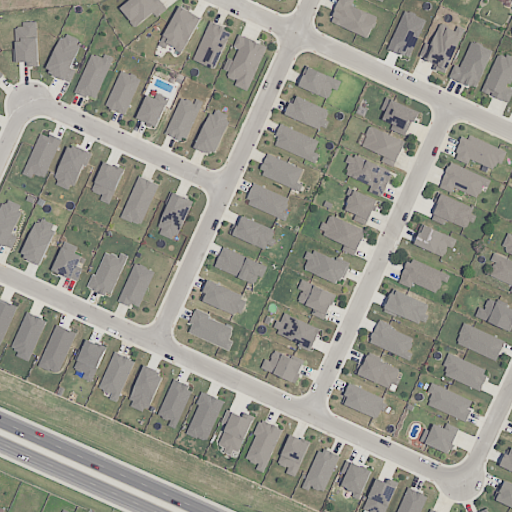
[(129,0),(120,8),(130,20),(130,22),(133,26),(136,27),(153,13),(157,18),(168,9),(160,0),(129,0)]
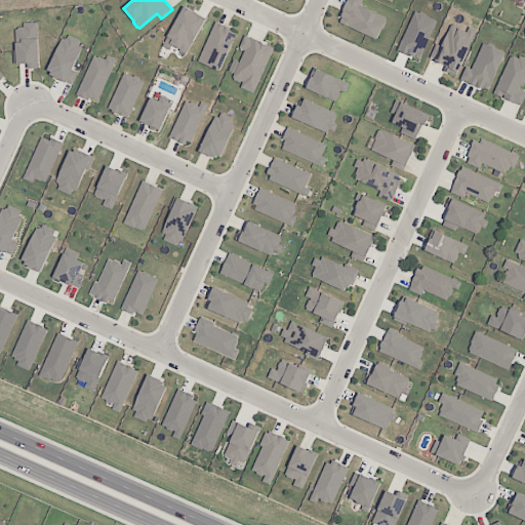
[(347,0),(341,11),(342,12),(340,16),(342,17),(339,23),(377,40),(388,16),(362,5),(364,0),(347,0)]
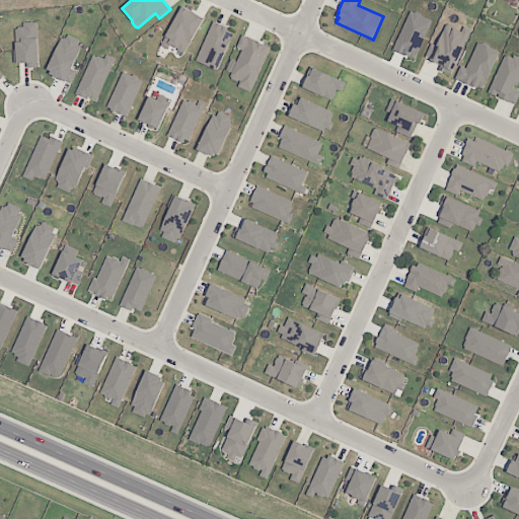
[(182,6),(160,46),(167,50),(169,46),(183,54),(203,20),(190,12),(191,10),(182,6)]
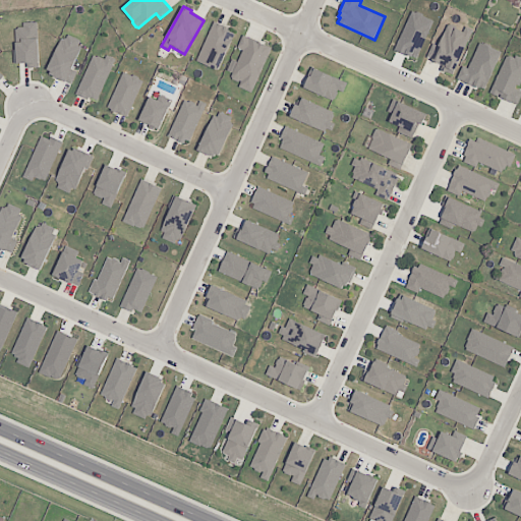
[(412,11),(394,50),(416,58),(432,20),(422,16),(422,13),(417,11),(415,12),(412,11)]
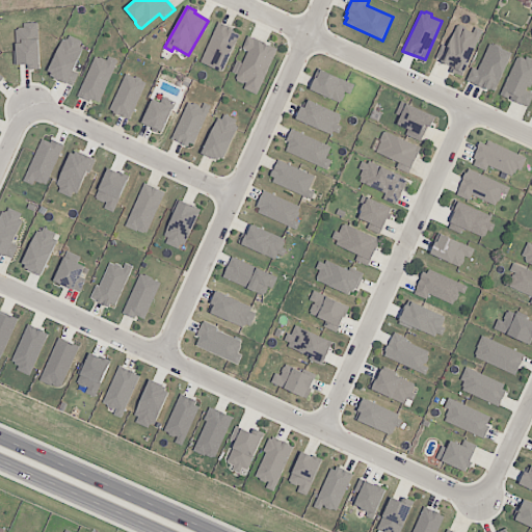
[(218,21),(200,61),(223,73),(240,35),(234,32),(235,30),(229,28),(230,26),(218,21)]
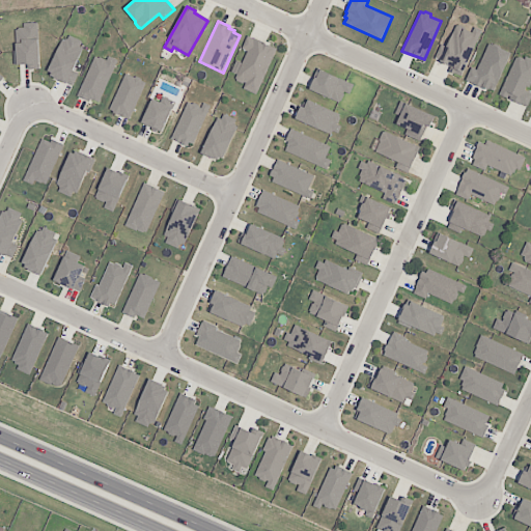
[(16,25),(17,64),(29,64),(29,68),(39,68),(38,24),(16,25)]
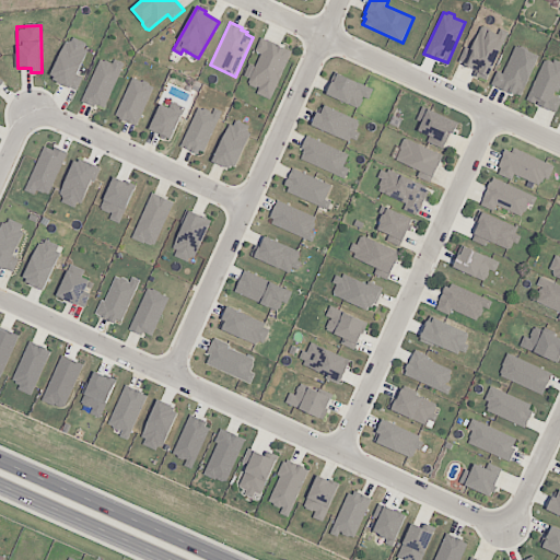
[(465,46),(458,61),(476,69),(473,74),(479,78),(480,77),(486,79),(503,42),(498,39),(500,35),(489,30),(489,28),(485,26),(480,27),(478,33),(477,33),(470,48),(465,46)]
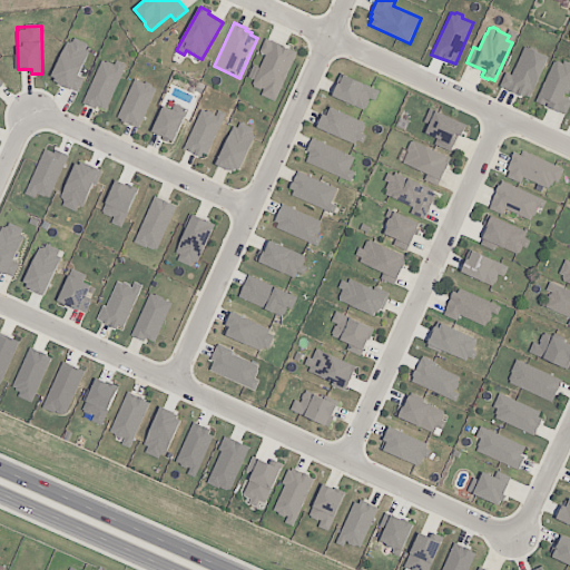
[(79,91),(85,78),(79,76),(91,47),(70,38),(51,79),(79,91)]
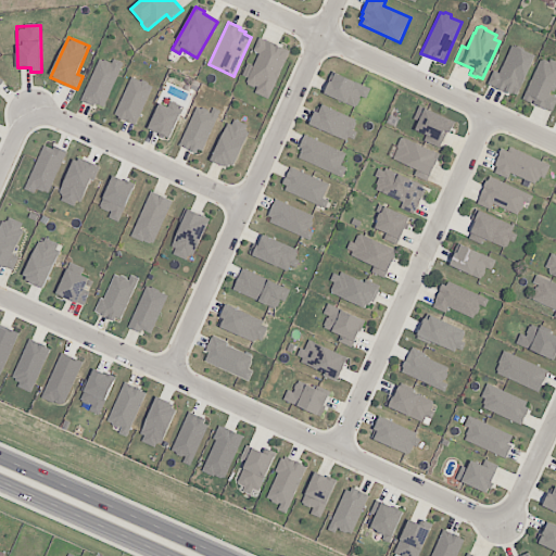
[(260,38),(254,50),(260,53),(253,67),(248,64),(242,75),(249,77),(247,80),(248,85),(253,87),(255,86),(257,87),(255,92),(268,99),(290,50),(277,45),(276,46),(260,38)]
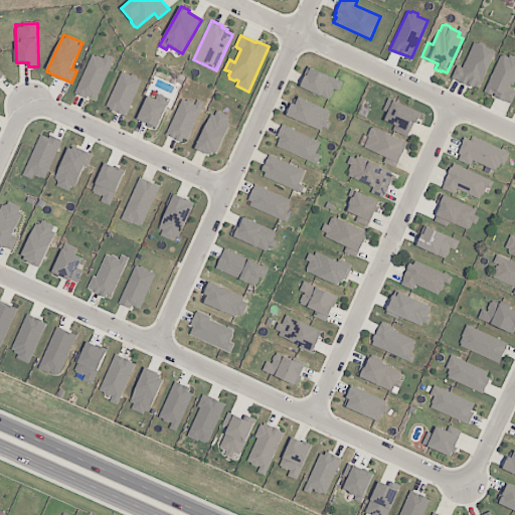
[(457,65),(452,77),(469,86),(470,84),(473,87),(474,86),(479,88),(496,51),(474,41),(462,66),(457,65)]
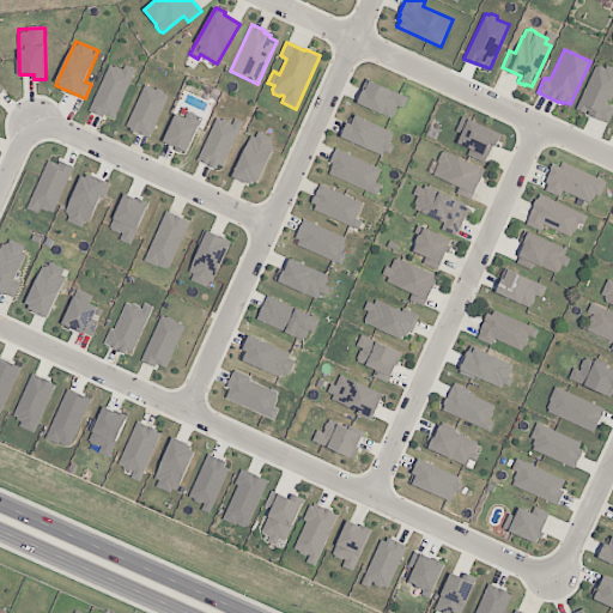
[(135,68),(125,65),(122,70),(109,64),(90,110),(115,120),(135,68)]
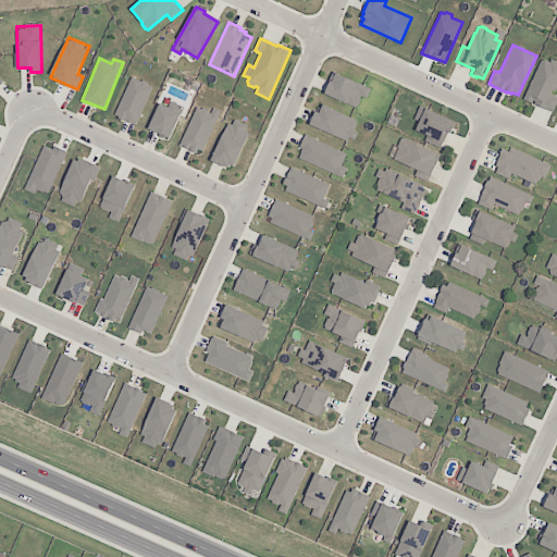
[(541,61),(523,99),(531,102),(533,100),(535,101),(534,103),(546,109),(553,111),(556,100),(556,97),(553,96),(556,86),(556,61),(551,59),(551,60),(551,62),(549,62),(549,61),(544,59),(541,61)]
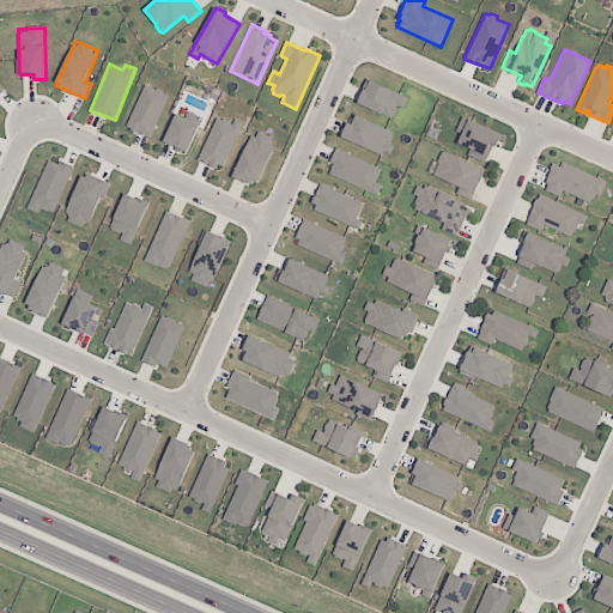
[(368,78),(365,84),(368,85),(366,89),(364,87),(357,103),(390,119),(392,116),(393,116),(396,109),(395,108),(398,105),(404,108),(408,97),(368,78)]
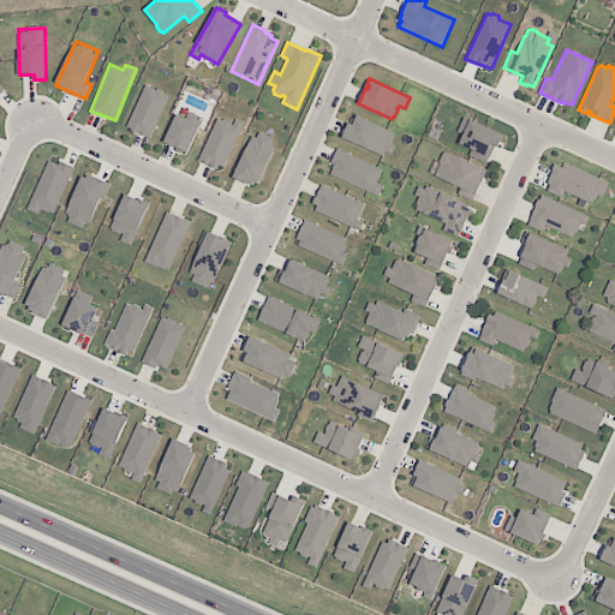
[(151,138),(168,94),(144,84),(127,129),(151,138)]
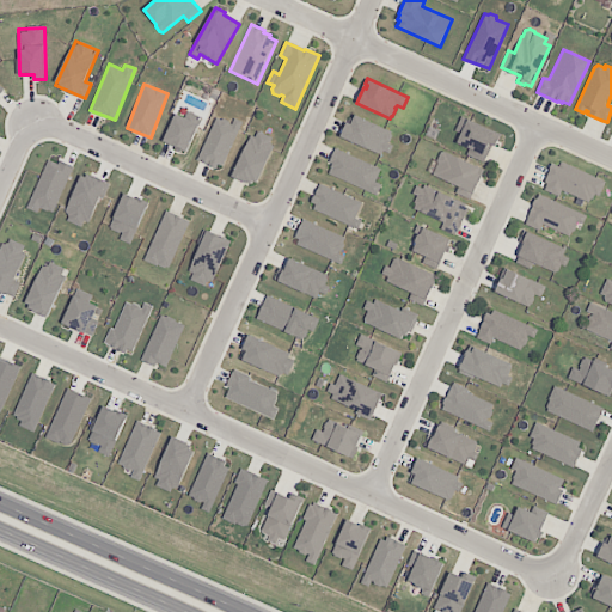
[(164,142),(189,151),(199,122),(173,114),(164,142)]
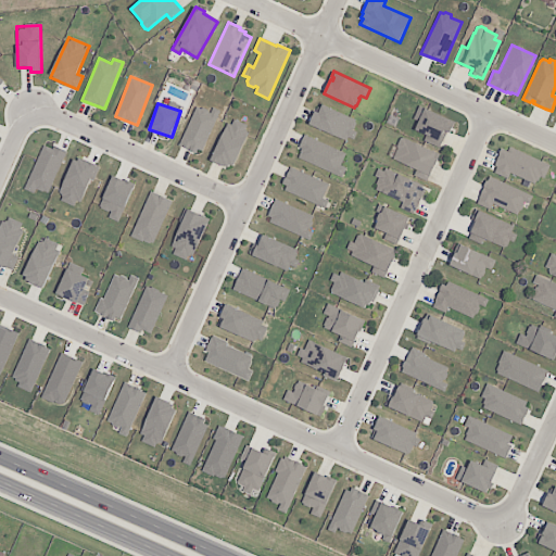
[(316,111),(310,124),(345,140),(348,136),(353,139),(356,131),(351,129),(354,128),(356,124),(355,121),(356,119),(323,104),(319,112),(316,111)]
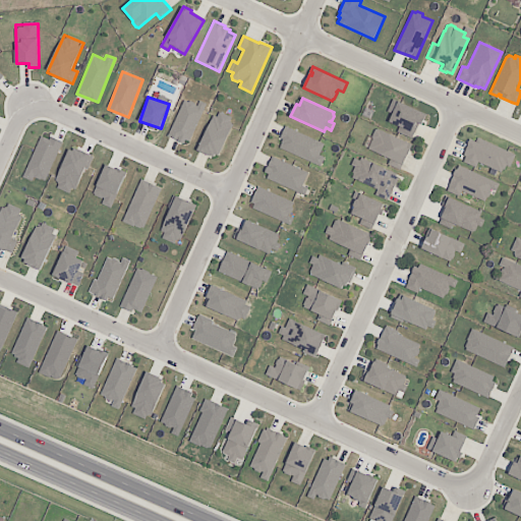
[(206,103),(199,101),(197,104),(183,99),(168,137),(189,146),(206,103)]
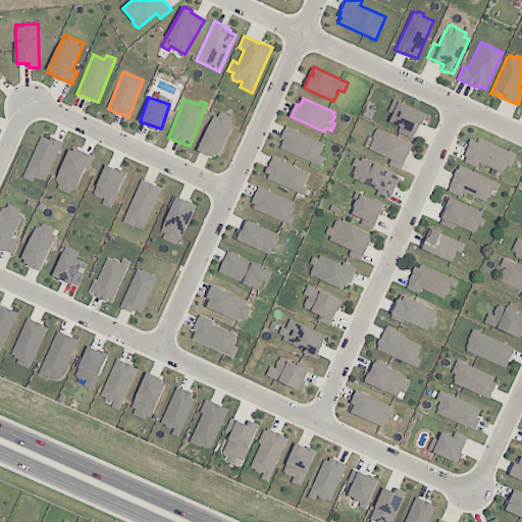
[(394,99),(388,111),(394,113),(390,121),(400,125),(397,133),(413,140),(420,123),(422,124),(425,118),(420,116),(422,112),(394,99)]
